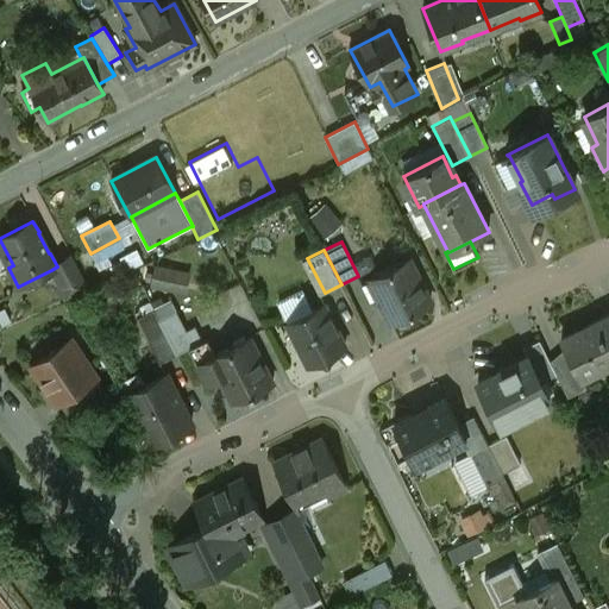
[(71,257),(56,264),(57,267),(51,270),(67,300),(88,288),(71,257)]
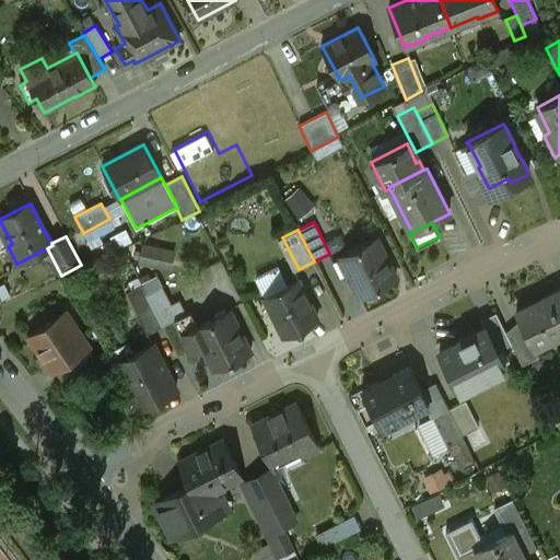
[(375,237),(339,255),(340,256),(340,257),(342,256),(350,270),(348,271),(350,277),(360,296),(381,287),(381,286),(396,278),(375,237)]
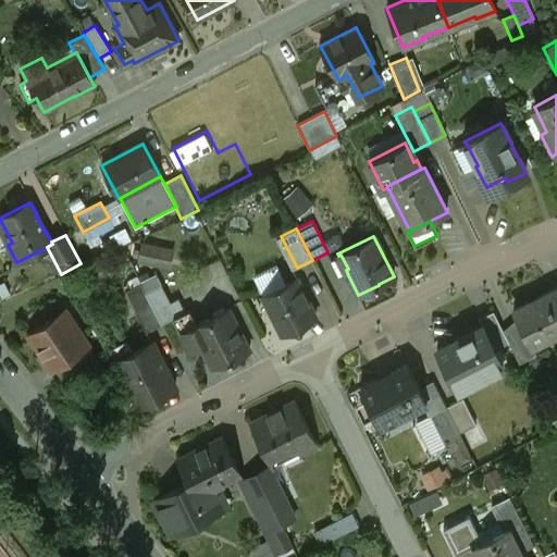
[(175,264),(177,244),(146,240),(144,261),(175,264)]
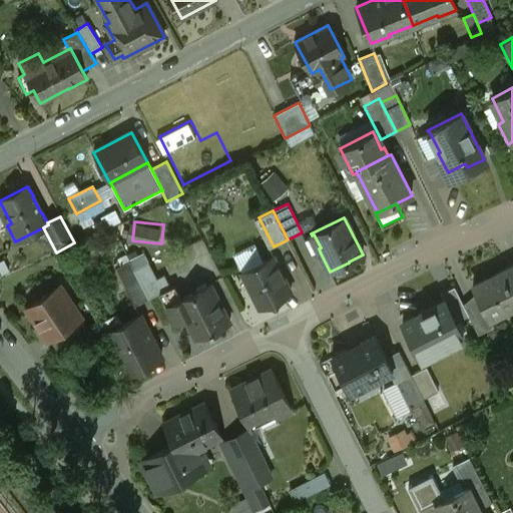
[(321,247),(314,234),(312,235),(312,234),(305,238),(312,252),(318,255),(321,253),(319,248),(321,247)]
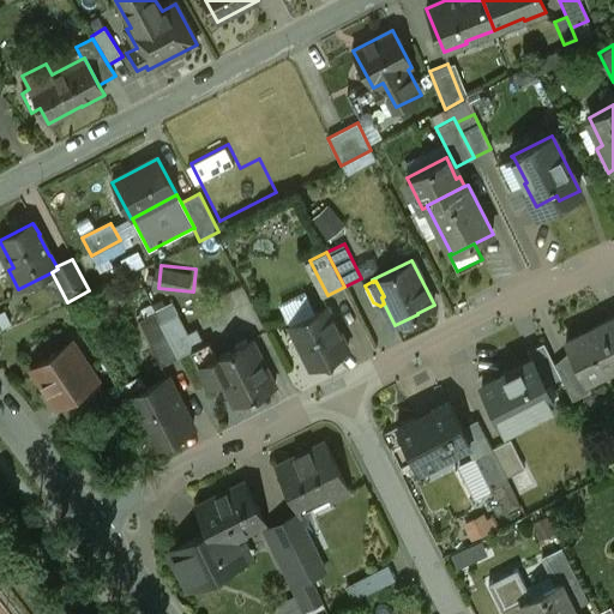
[(326,306),(289,325),(311,368),(348,349),(326,306)]
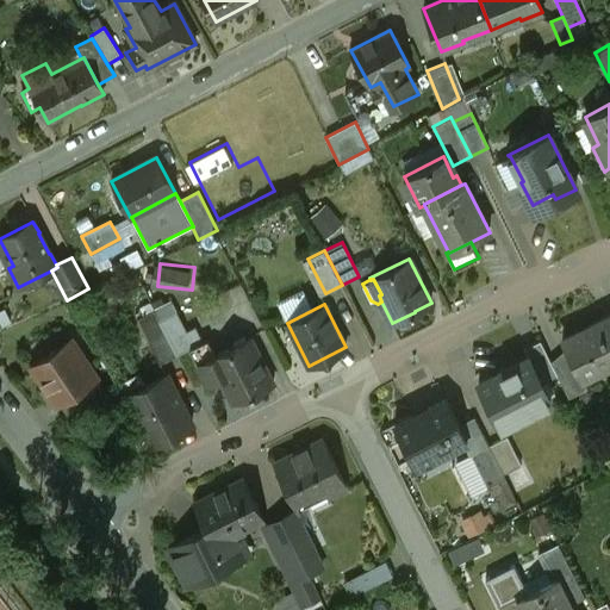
[(154,310),(137,318),(160,363),(178,355),(160,321),(154,310)]
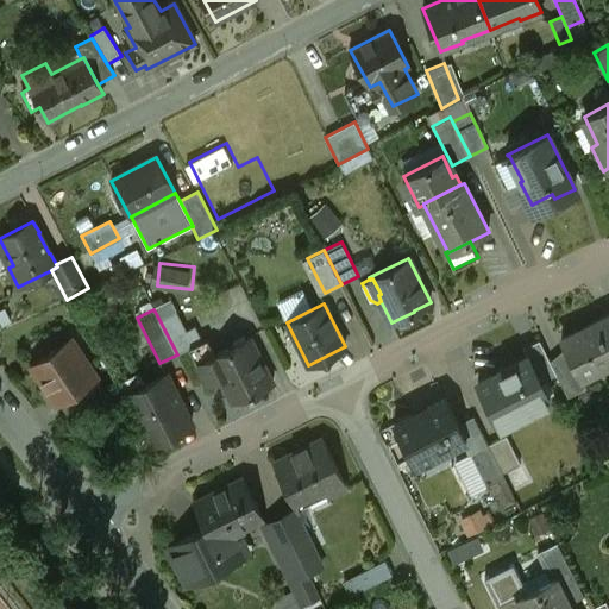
[(195,326),(186,331),(177,312),(159,320),(177,355),(190,347),(202,341),(202,340),(195,326)]
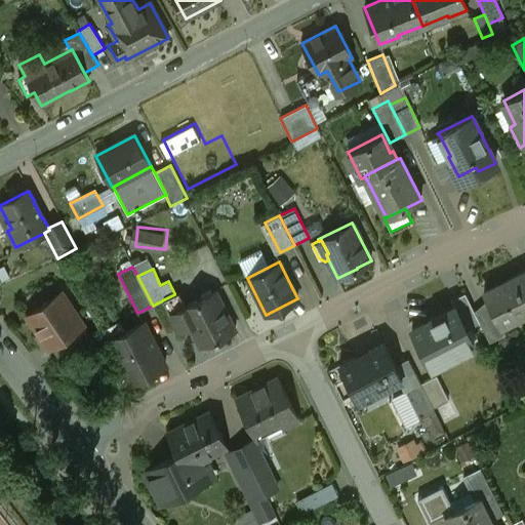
[(524,272),(484,292),(500,326),(524,313),(524,272)]
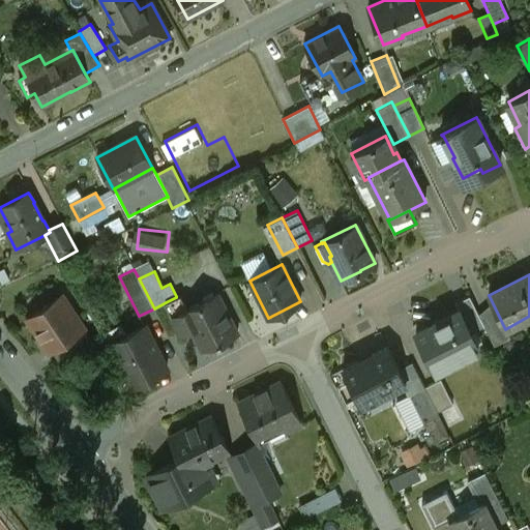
[(187,308),(185,308),(194,324),(192,325),(192,327),(203,349),(217,342),(217,343),(236,333),(223,305),(224,305),(217,293),(187,308)]
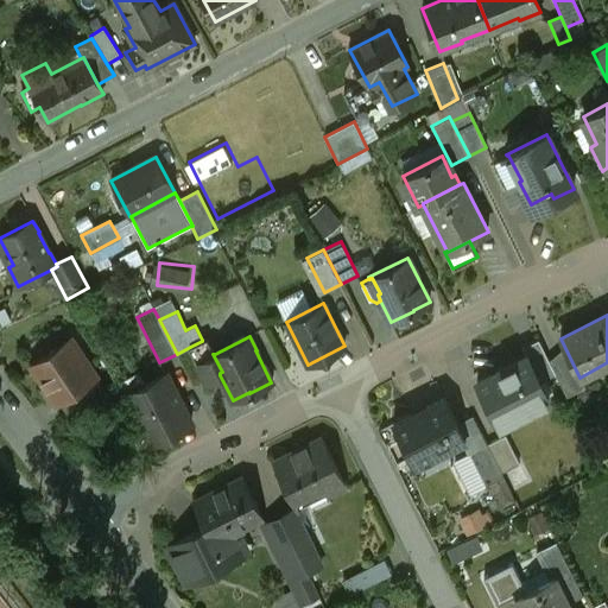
[(202,341),(190,347),(207,382),(220,375),(220,373),(222,372),(213,354),(215,354),(207,337),(202,340),(202,341)]
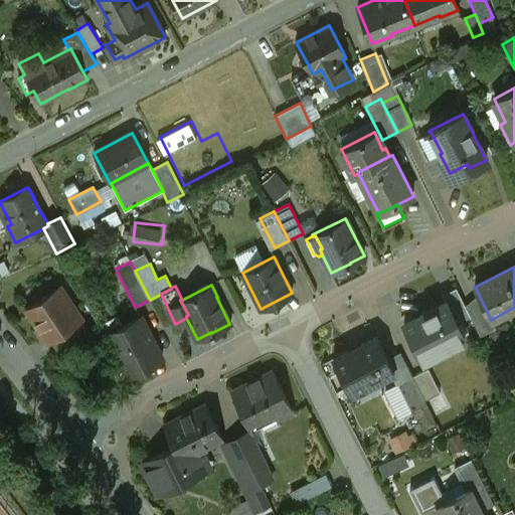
[(59,288),(27,309),(47,341),(49,340),(80,319),(59,288)]
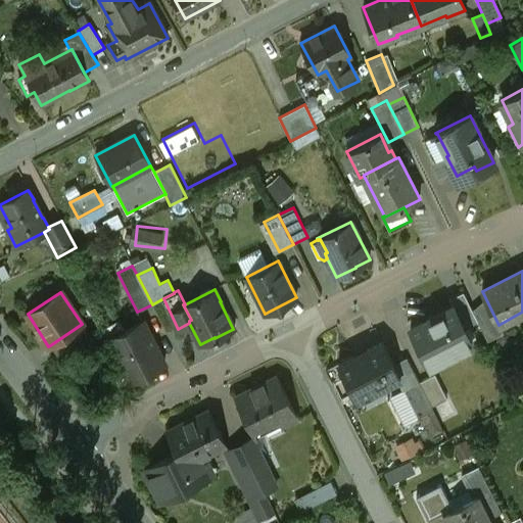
[(454,306),(421,323),(421,322),(411,327),(429,365),(472,343),(454,306)]
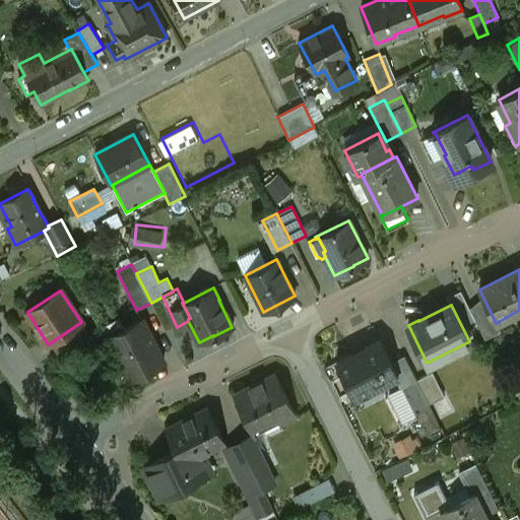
[(142,319),(108,336),(129,379),(164,362),(142,319)]
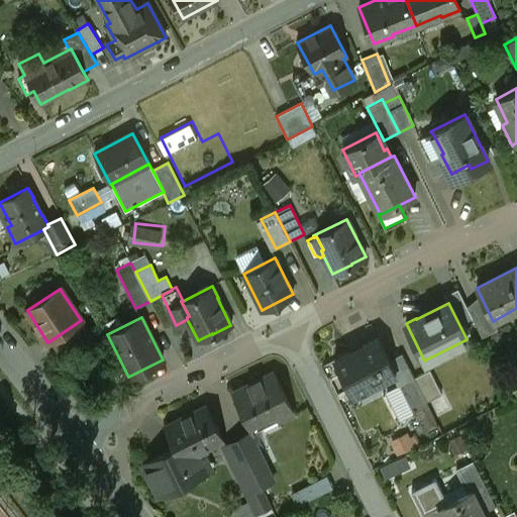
[(82,320),(49,341),(57,351),(89,330),(82,320)]
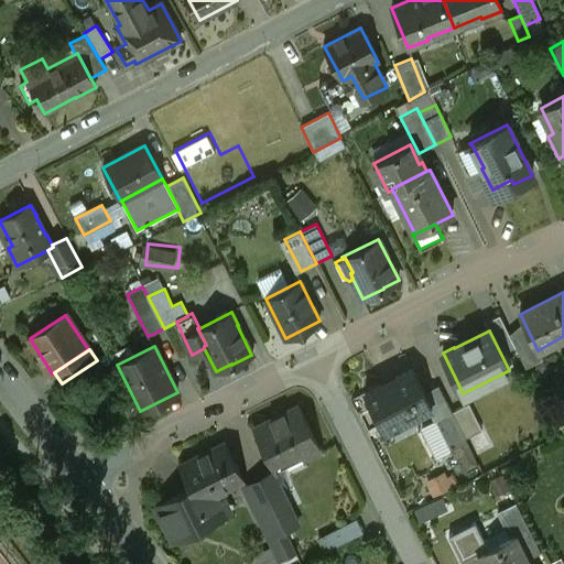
[(412,368),(365,392),(384,431),(432,407),(412,368)]
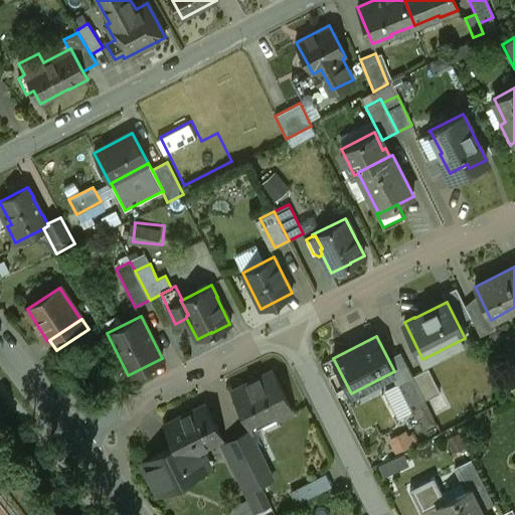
[(428,368),(412,375),(424,399),(425,399),(425,398),(439,392),(440,392),(428,368)]
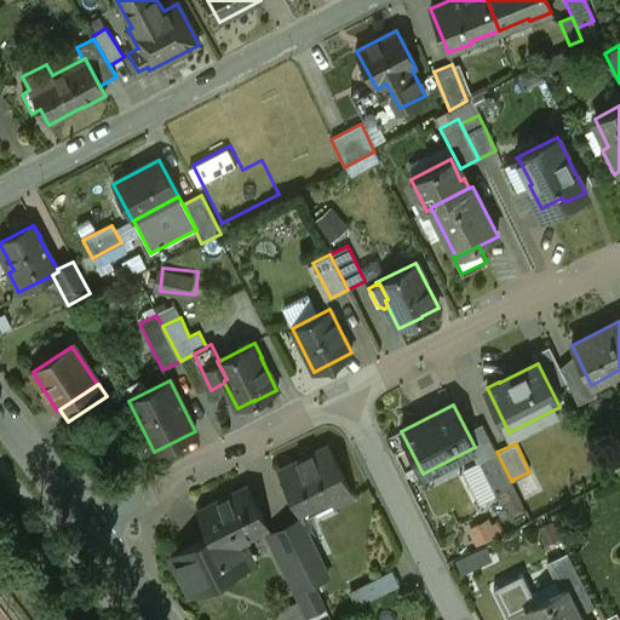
[(328,446),(292,464),(293,465),(280,471),(303,518),(352,493),(328,446)]
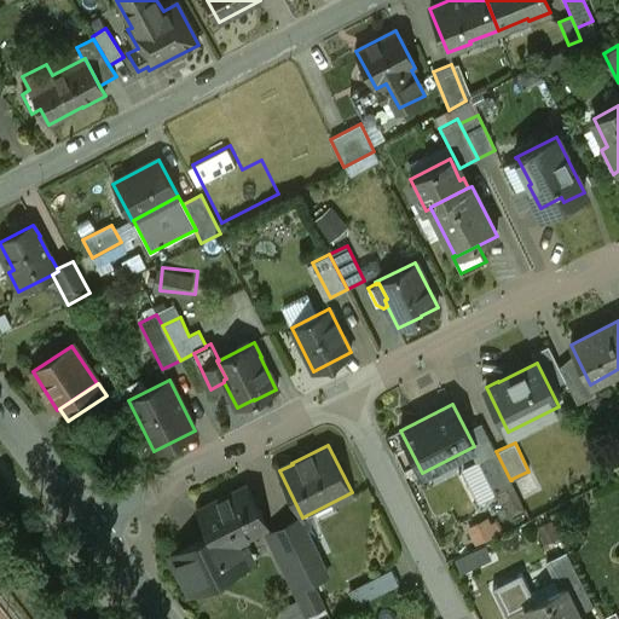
[(510,480),(496,451),(478,461),(496,496),(514,486),(510,480)]
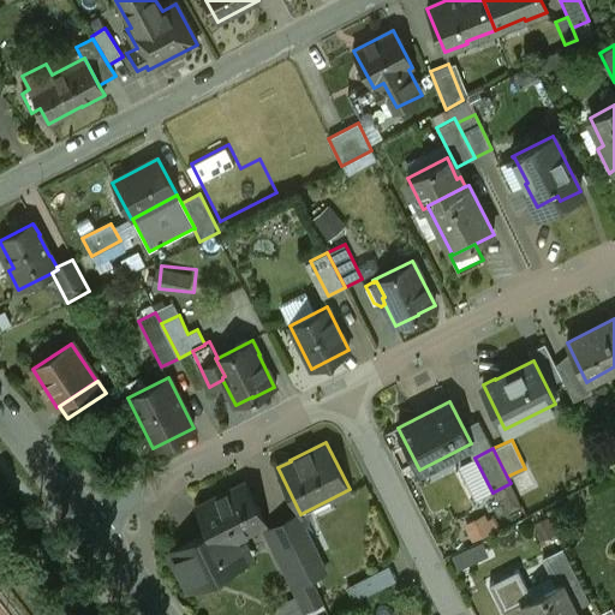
[(245,483),(196,507),(208,532),(216,548),(218,547),(266,524),(245,483)]
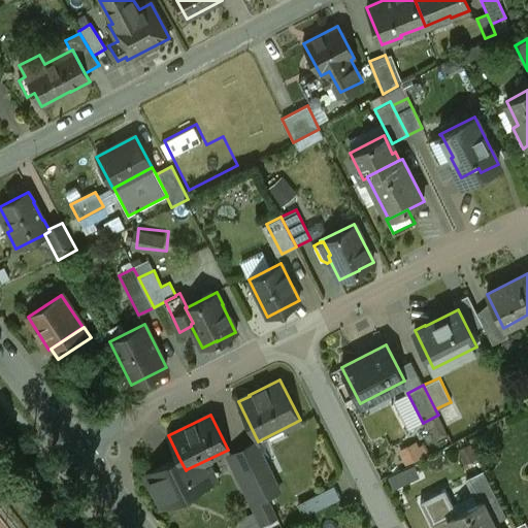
[(408,462),(430,451),(423,437),(401,449),(408,462)]
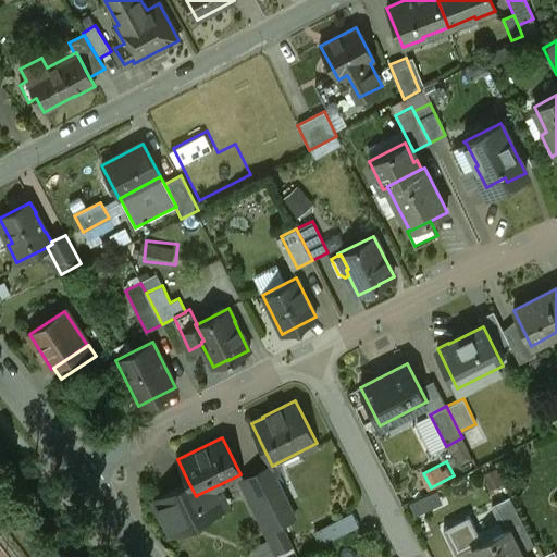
[(272,474),(270,469),(258,475),(275,509),(289,502),(277,477),(272,474)]
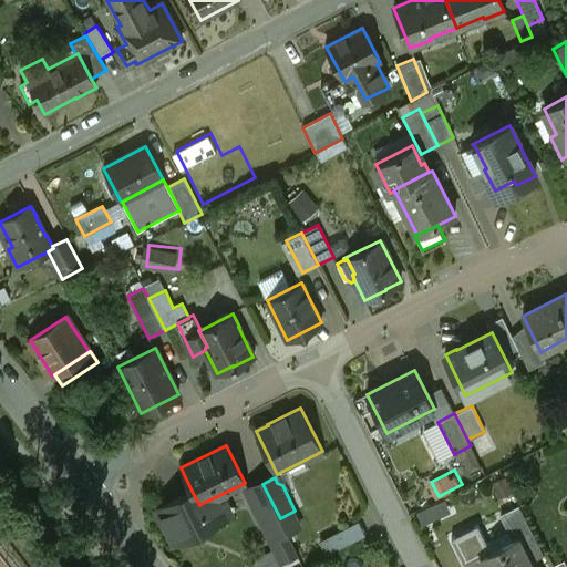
[(263,484),(248,492),(270,537),(286,529),(280,518),(263,484)]
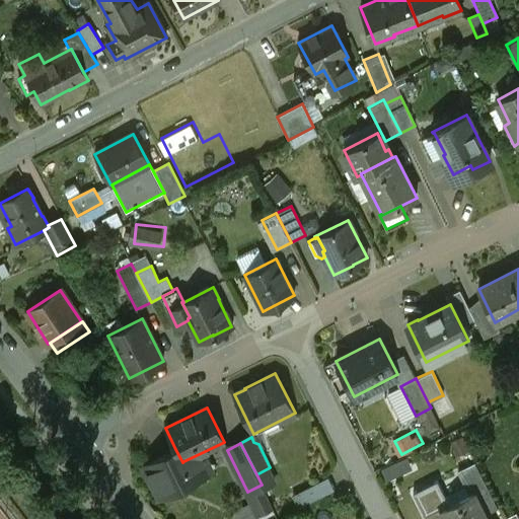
[(175,449),(143,465),(159,497),(193,479),(183,461),(182,462),(175,449)]
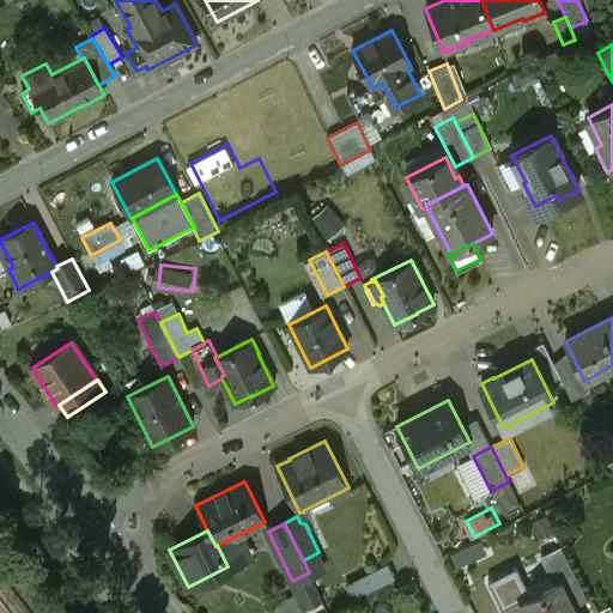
[(560,545),(544,553),(557,581),(559,580),(572,607),(588,599),(560,545)]
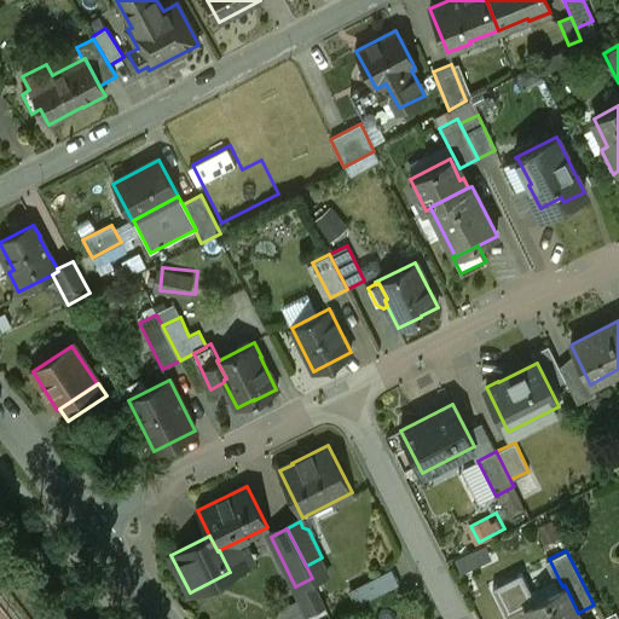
[(353,584),(359,600),(404,583),(397,567),(353,584)]
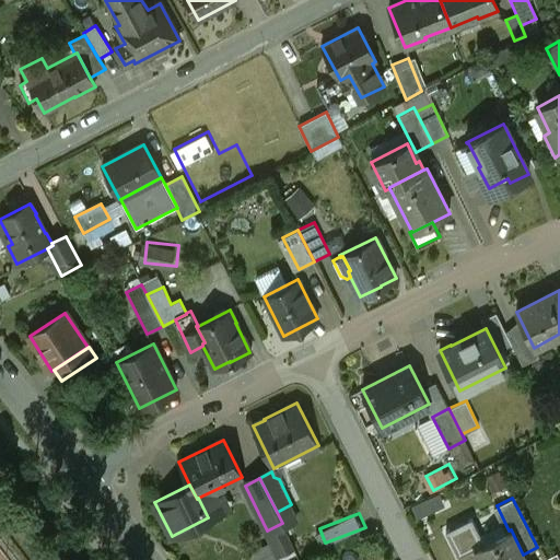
[(282,523),(267,531),(279,555),(294,547),(282,523)]
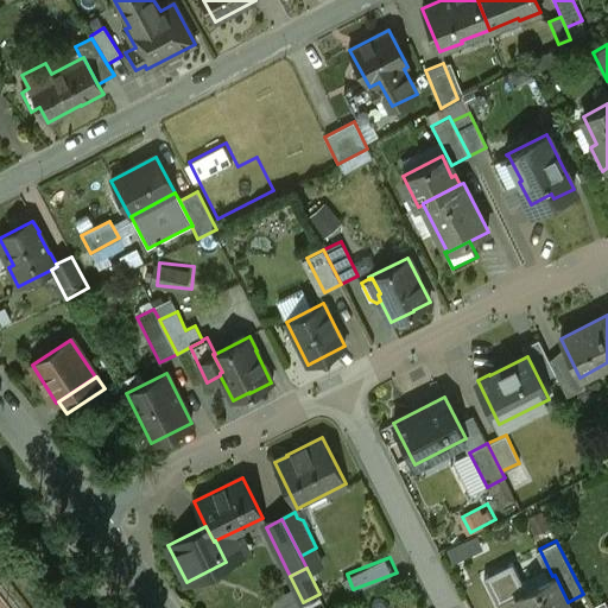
[(552,576),(514,595),(520,607),(570,607),(568,602),(555,575),(552,576)]
